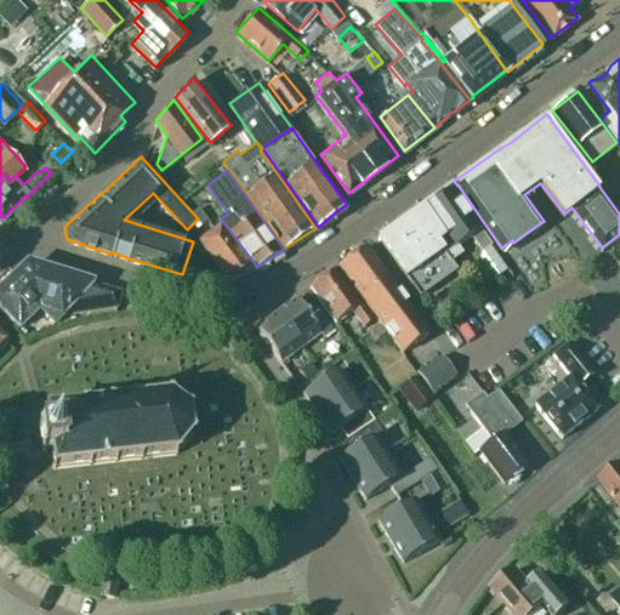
[(450,183),(415,209),(451,258),(462,250),(458,243),(471,232),(493,263),(502,257),(450,183)]
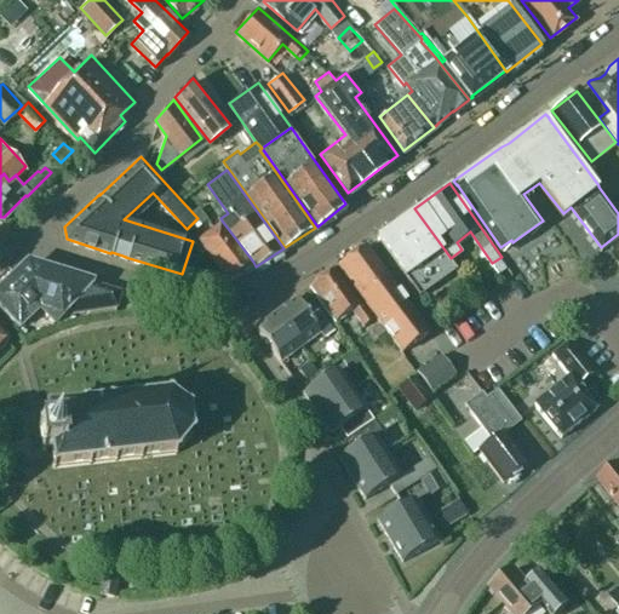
[(451,258),(414,208),(377,235),(419,293),(457,267),(451,258)]
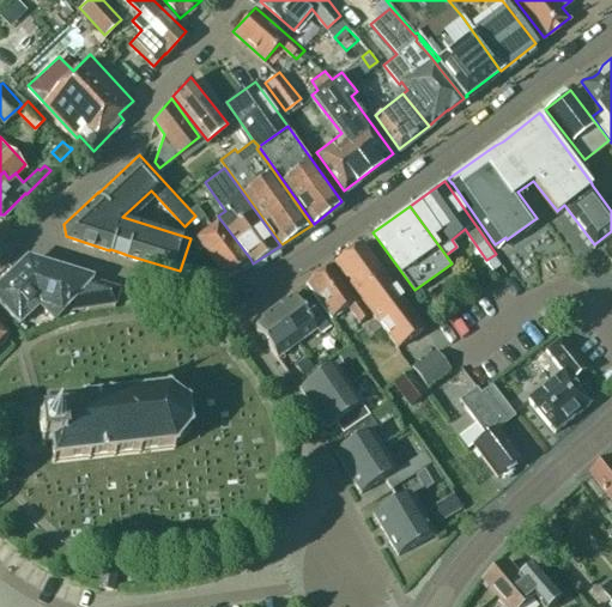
[(250,259),(219,218),(197,235),(226,274),(250,259)]
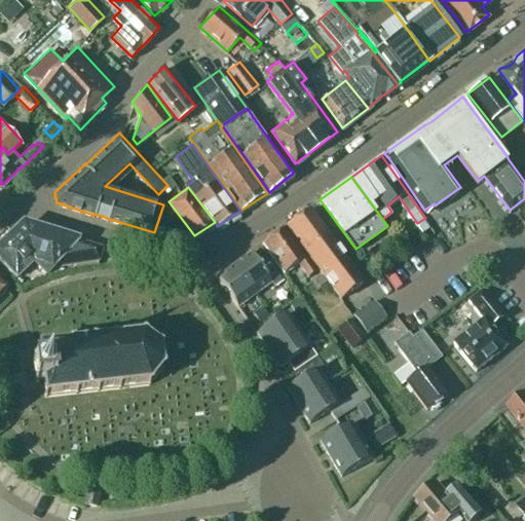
[(310,207),(305,210),(286,223),(341,295),(364,280),(310,207)]
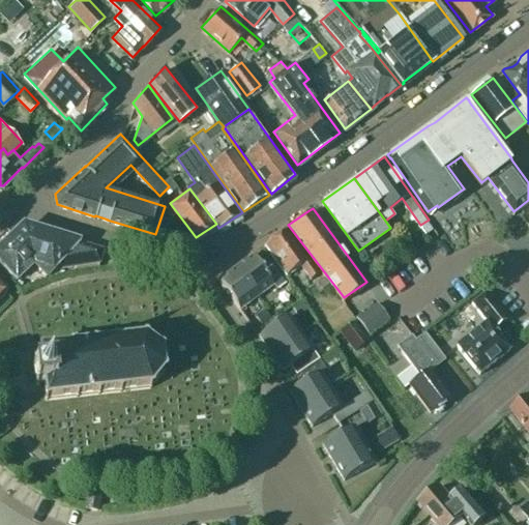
[(99,261),(104,248),(76,239),(60,235),(60,234),(58,233),(58,234),(45,230),(42,229),(37,228),(37,227),(35,227),(26,224),(24,223),(22,225),(23,225),(16,232),(15,232),(13,233),(0,245),(0,261),(16,278),(33,260),(46,273),(52,267),(99,261)]
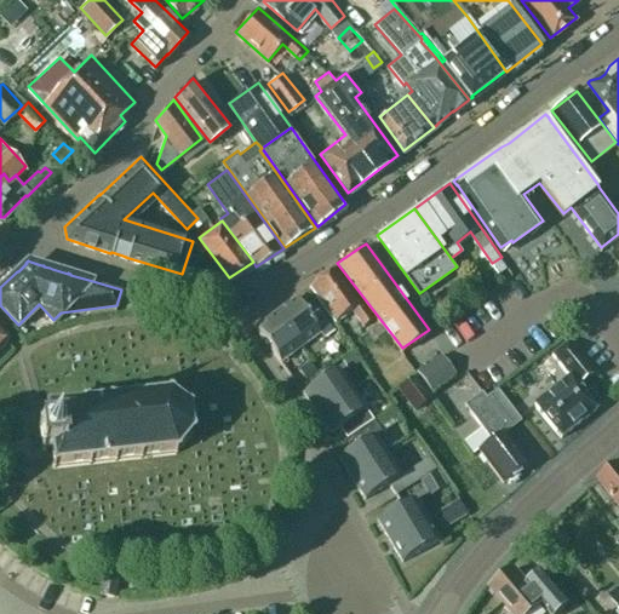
[(334,265),(310,283),(334,319),(351,307),(364,323),(372,317),(334,265)]
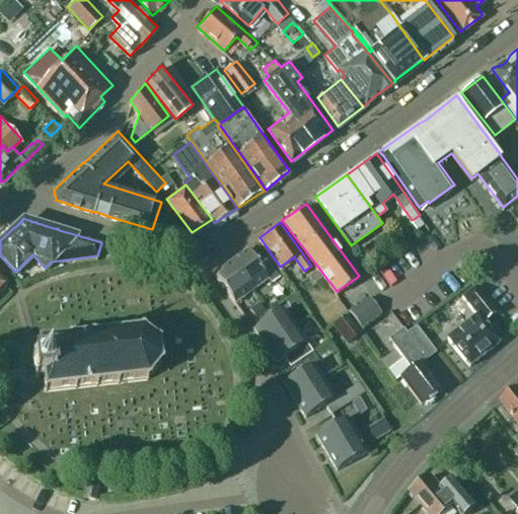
[(268,276),(256,260),(246,246),(230,259),(251,288),(268,276)]
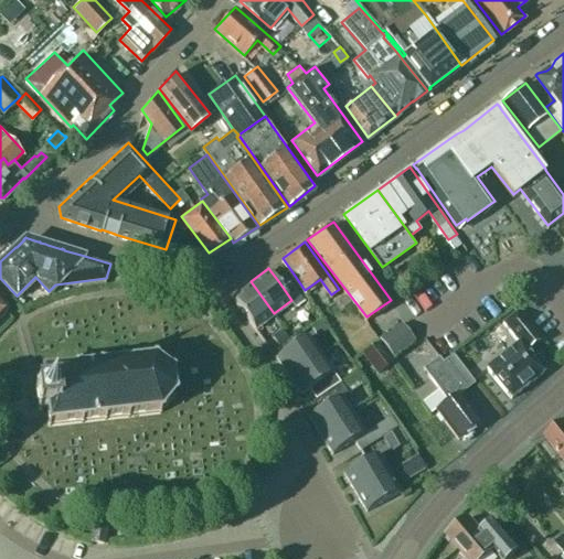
[(288,276),(279,282),(291,300),(295,304),(305,298),(288,276)]
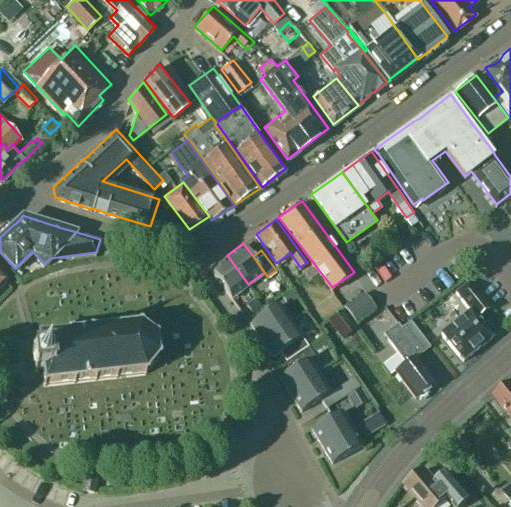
[(248,284),(227,255),(211,267),(231,296),(248,284)]
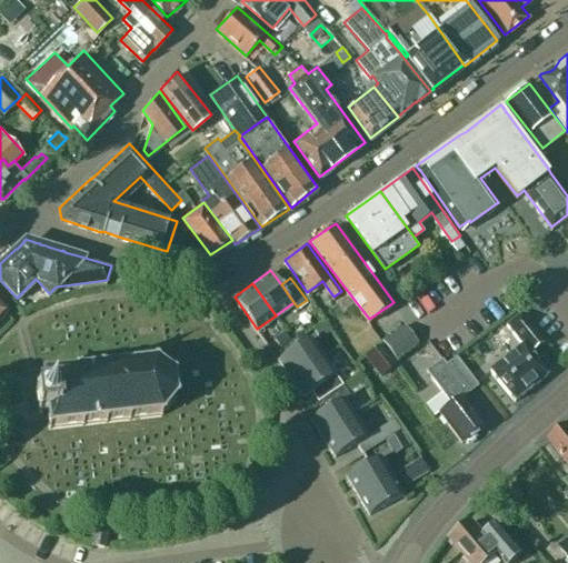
[(506,321),(522,341),(490,368),(515,398),(547,371),(530,350),(544,340),(520,310),(506,321)]
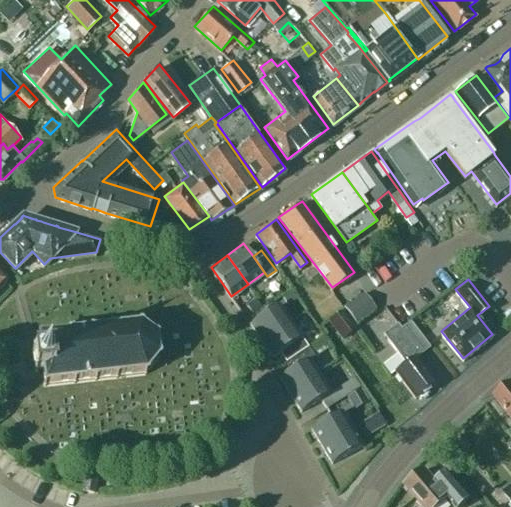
[(288,302),(297,296),(291,287),(282,293),(288,302)]
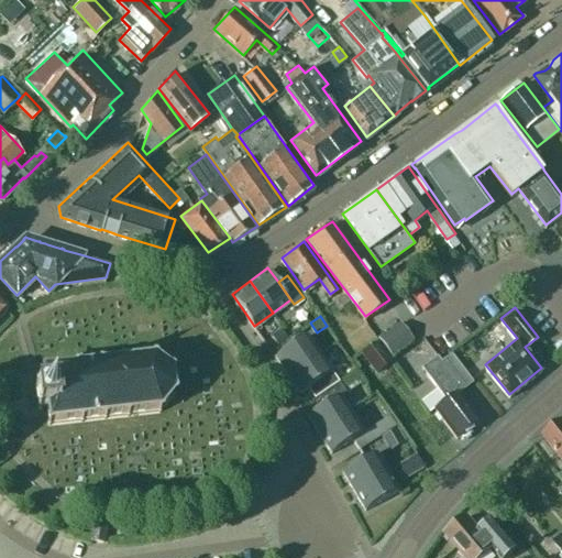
[(415,338),(400,318),(378,335),(392,353),(415,338)]
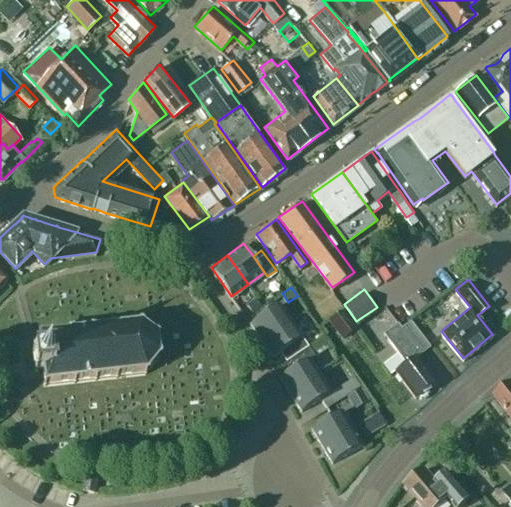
[(246,302),(253,311),(261,304),(255,295),(246,302)]
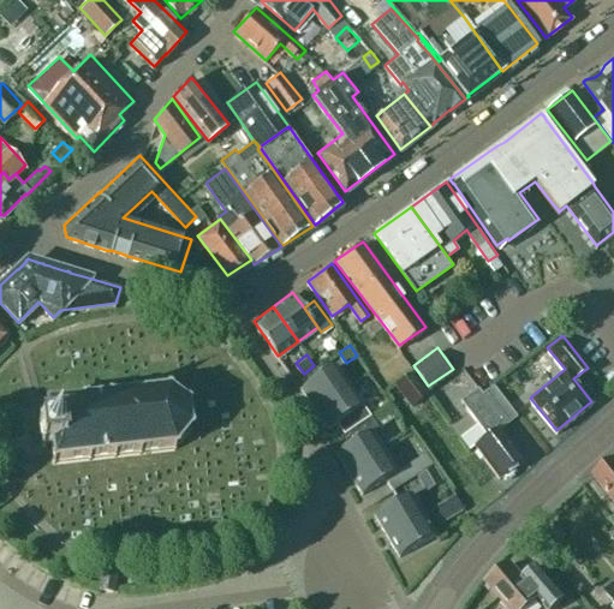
[(314,405),(349,382),(335,362),(300,384),(314,405)]
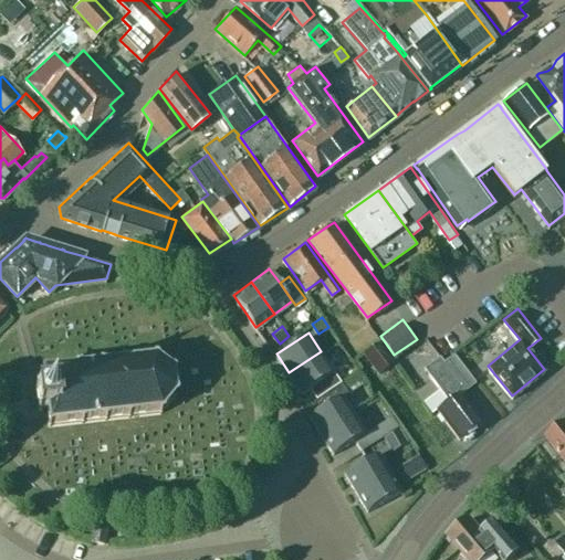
[(379,338),(364,349),(378,370),(394,359),(379,338)]
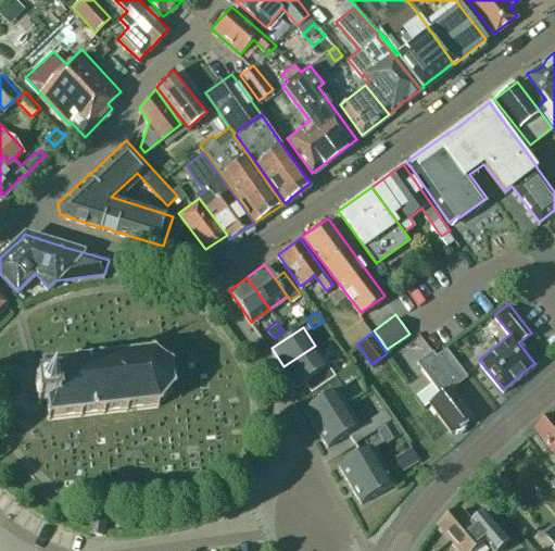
[(315,346),(284,366),(297,385),(307,377),(323,367),(328,364),(315,346)]
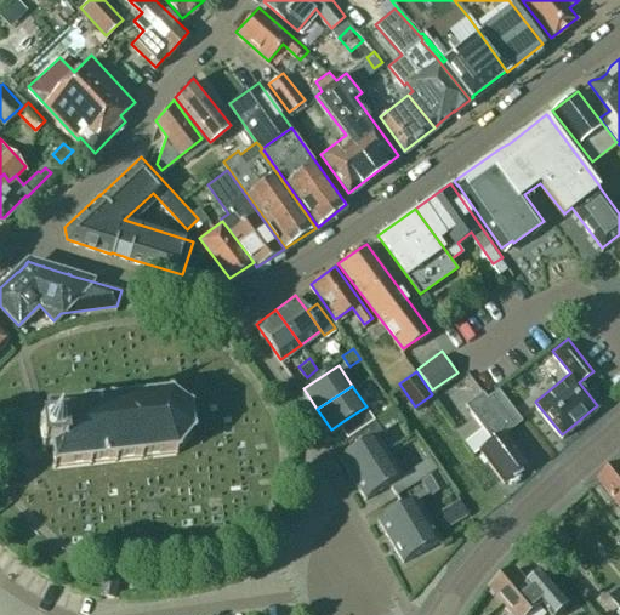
[(483,388),(466,402),(493,438),(479,446),(504,480),(507,478),(511,478),(517,474),(518,470),(528,462),(504,430),(521,416),(519,414),(499,386),(487,394),(483,388)]
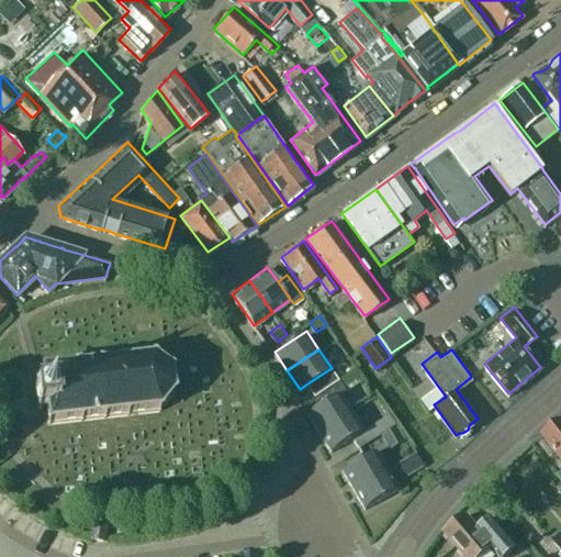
[(100,361),(99,360),(98,360),(98,361),(77,365),(77,364),(76,363),(75,364),(75,365),(45,368),(44,367),(43,367),(42,368),(42,369),(43,369),(45,383),(37,385),(36,383),(35,383),(35,385),(35,386),(36,387),(36,386),(38,403),(37,404),(37,405),(38,405),(40,405),(41,404),(47,403),(49,418),(48,418),(48,419),(48,420),(49,420),(51,419),(80,415),(81,416),(82,416),(83,415),(82,414),(103,412),(103,413),(104,413),(105,413),(107,413),(107,412),(126,410),(127,411),(128,411),(130,410),(158,407),(159,408),(160,407),(160,405),(160,404),(171,390),(172,391),(174,390),(174,389),(174,388),(172,388),(170,370),(171,369),(171,368),(171,367),(170,367),(169,368),(155,356),(154,355),(153,354),(152,355),(152,356),(123,359),(123,358),(122,358),(121,358),(121,359),(100,361)]
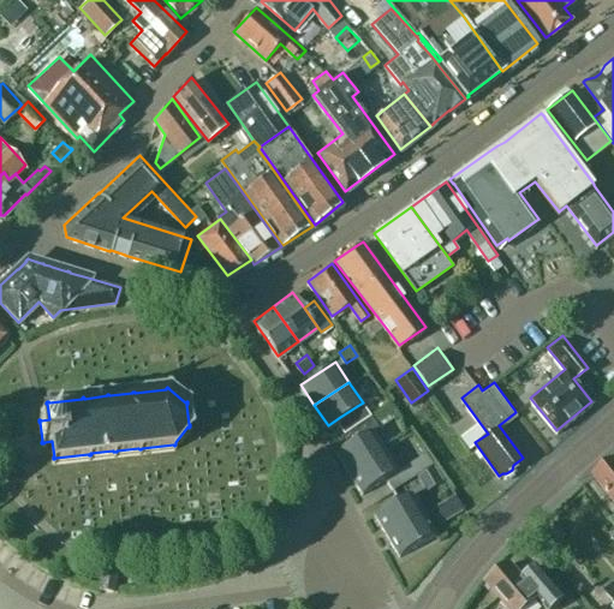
[(347,428),(364,417),(357,406),(340,417),(347,428)]
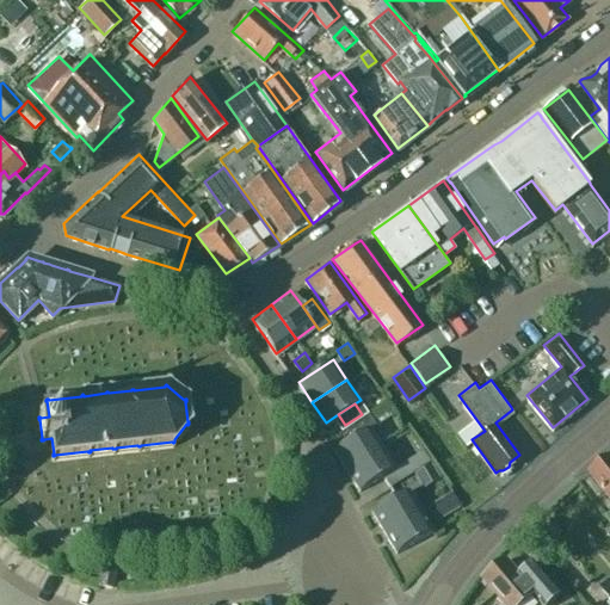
[(345,425),(353,436),(364,428),(373,423),(365,412),(345,425)]
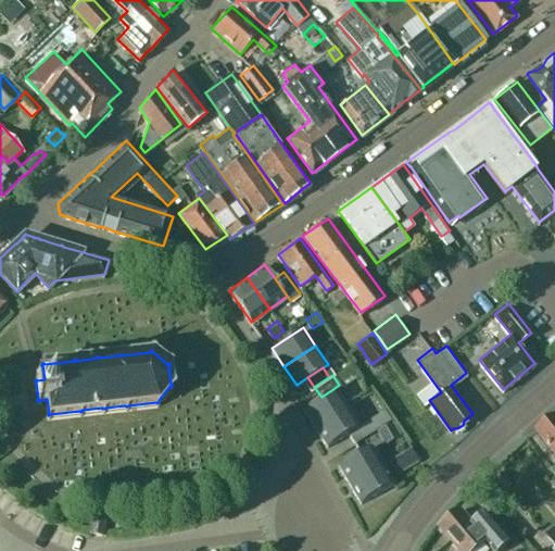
[(331,390),(322,397),(303,408),(315,426),(348,405),(337,387),(331,390)]
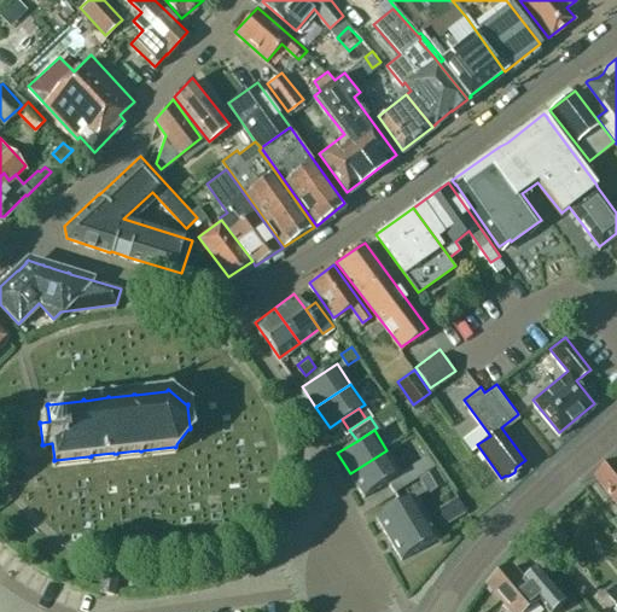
[(400,471),(386,450),(350,473),(364,494),(388,478),(400,471)]
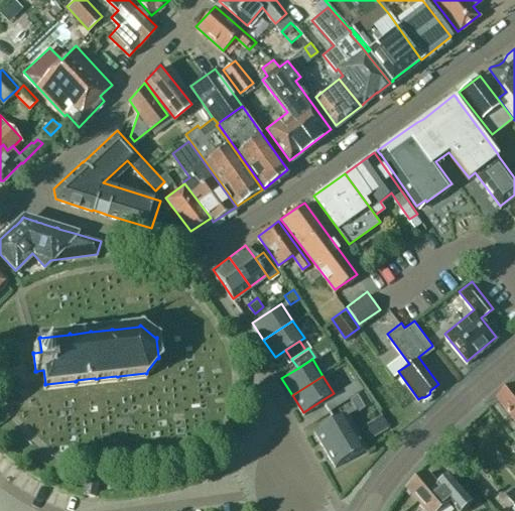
[(514,381),(497,394),(514,417),(514,381)]
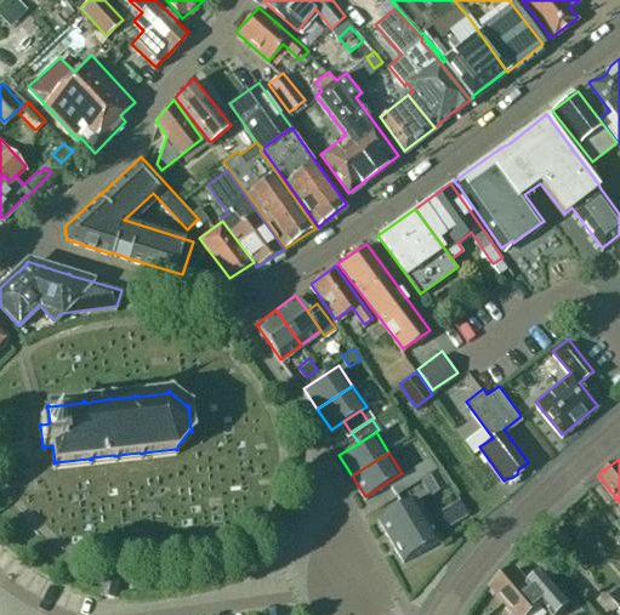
[(411,467),(402,473),(390,480),(396,491),(417,477),(411,467)]
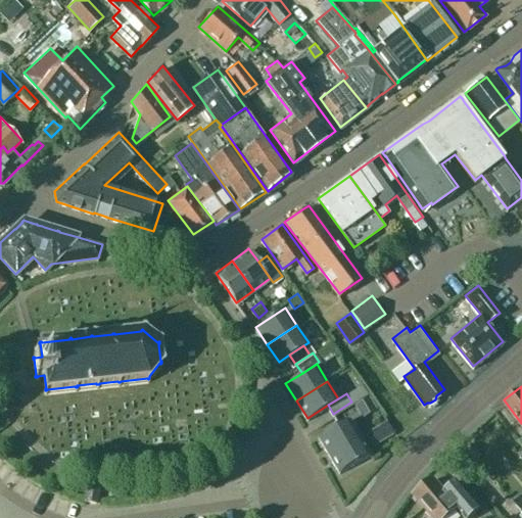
[(367,412),(376,407),(369,394),(360,399),(367,412)]
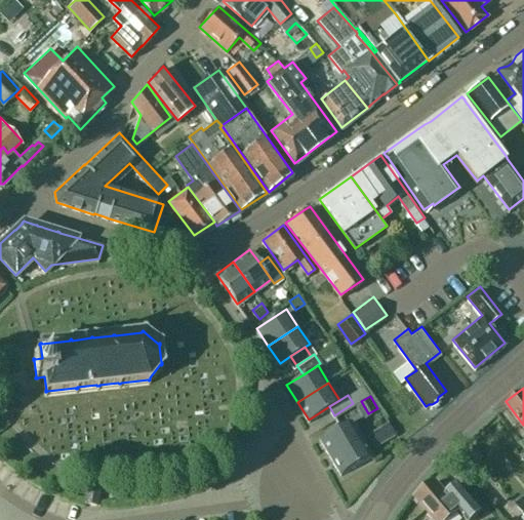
[(361,436),(351,418),(319,437),(330,454),(361,436)]
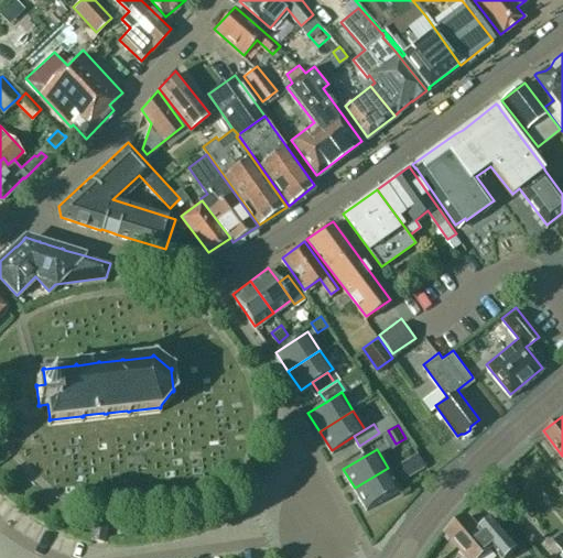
[(413,469),(423,463),(417,452),(407,458),(413,469)]
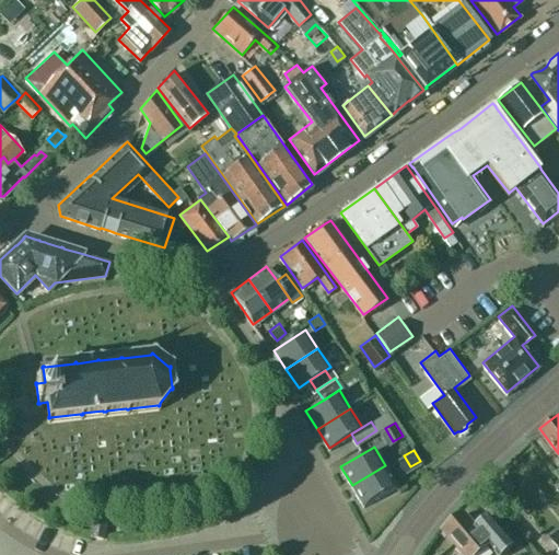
[(396,485),(385,465),(352,485),(363,504),(396,485)]
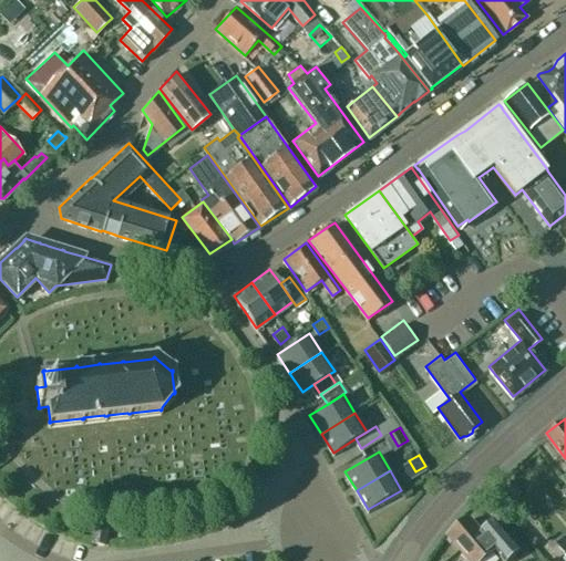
[(104,541),(109,517),(96,516),(92,539),(104,541)]
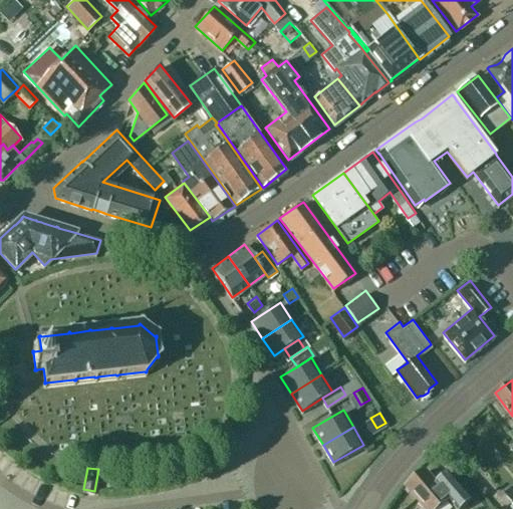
[(426,468),(408,484),(429,508),(434,508),(449,497),(459,508),(460,508),(474,498),(450,470),(437,481),(426,468)]
